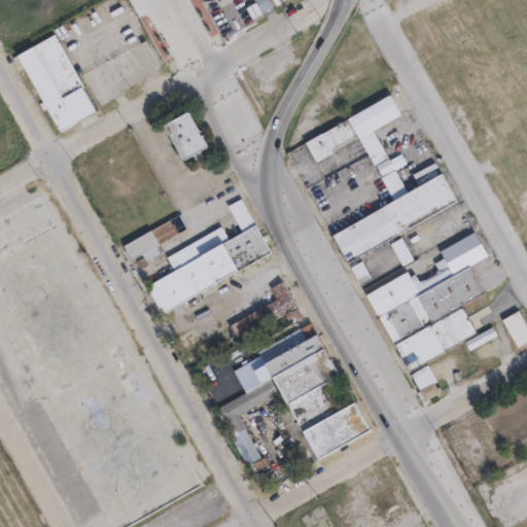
[(256,0),(258,3),(249,7),(252,16),(273,9),(269,0),(256,0)]
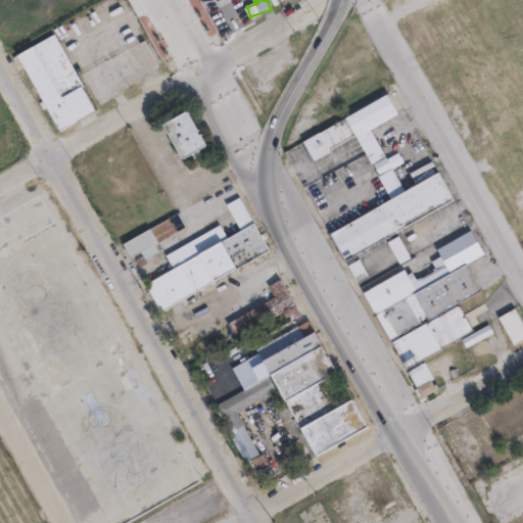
[(98,109),(62,130),(19,55),(55,35),(98,109)]
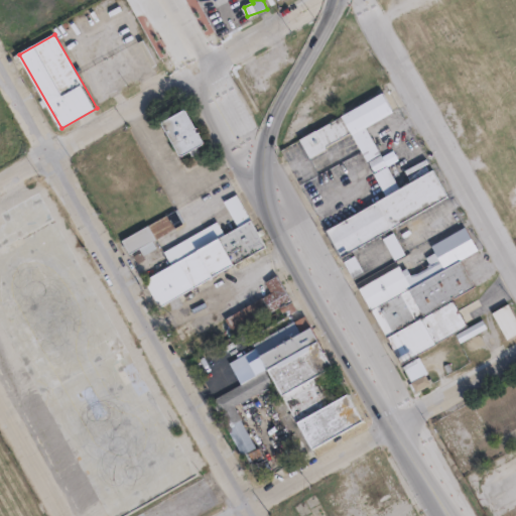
[(368,127),(396,184),(383,191),(352,133),(328,147),(329,149),(311,158),(301,140),(383,93),(394,112),(368,127)]
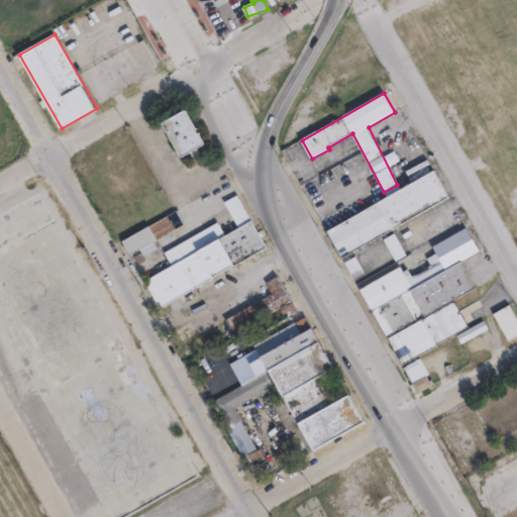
[(207,144),(184,158),(165,123),(188,110),(207,144)]
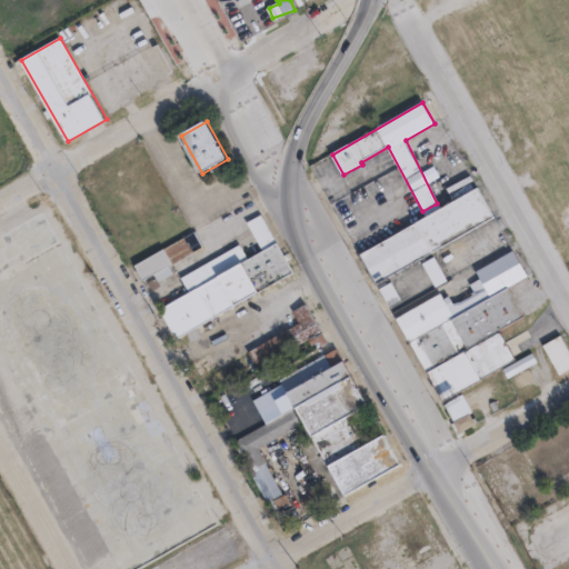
[(0,175),(15,168),(0,139),(0,175)]
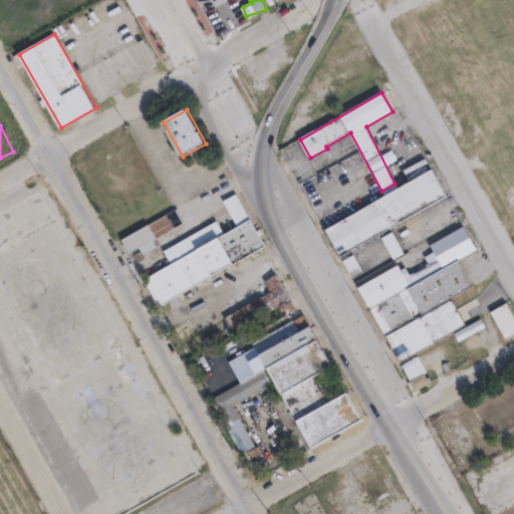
[(448,196),(341,257),(326,230),(433,169),(448,196)]
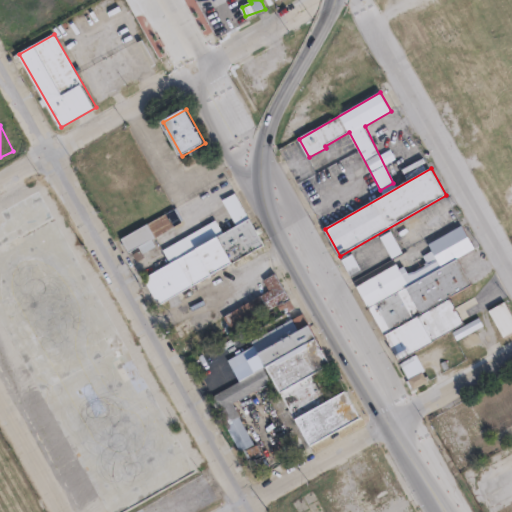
[(0,311),(101,511),(121,511),(195,475),(49,187),(0,211),(0,311)]
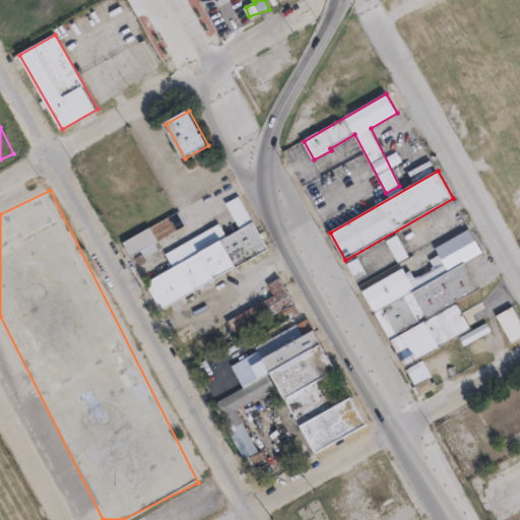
[(188,224),(132,256),(124,242),(181,210),(188,224)]
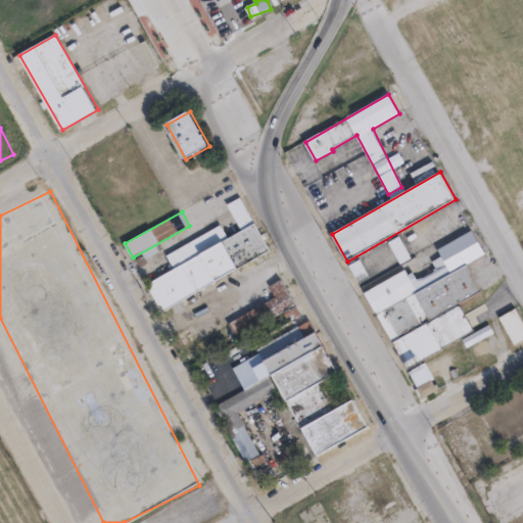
[(271,250),(163,312),(148,285),(255,224),(271,250)]
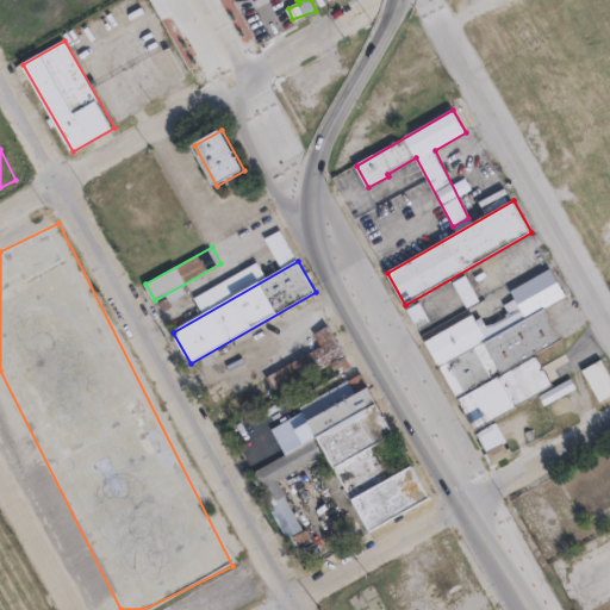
[(546,307),(564,338),(536,354),(554,385),(477,430),(427,341),(474,313),(478,319),(483,316),(489,328),(511,315),(505,305),(517,299),(512,291),(552,268),(567,296),(546,307)]
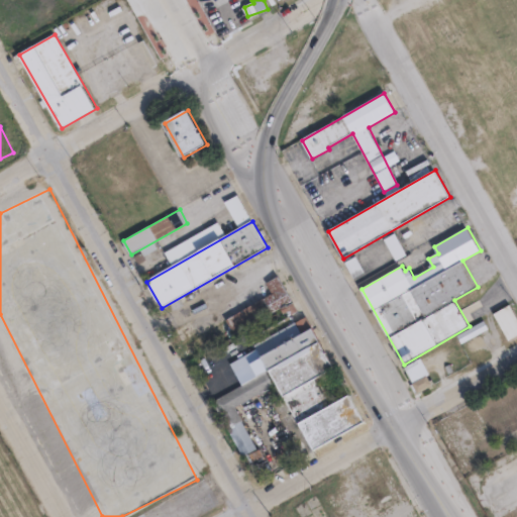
[(408,255),(397,262),(384,239),(395,233),(408,255)]
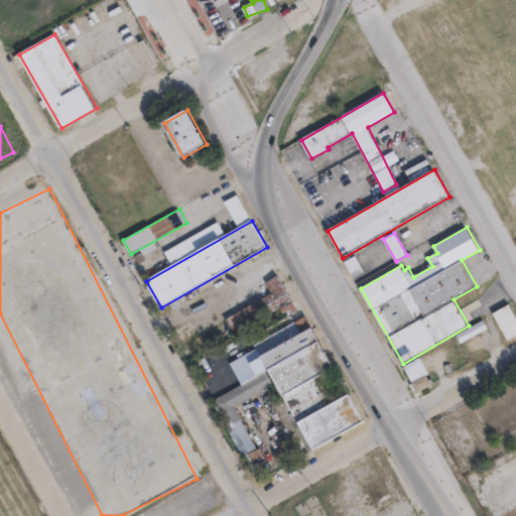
[(365,271),(355,277),(346,262),(356,256),(365,271)]
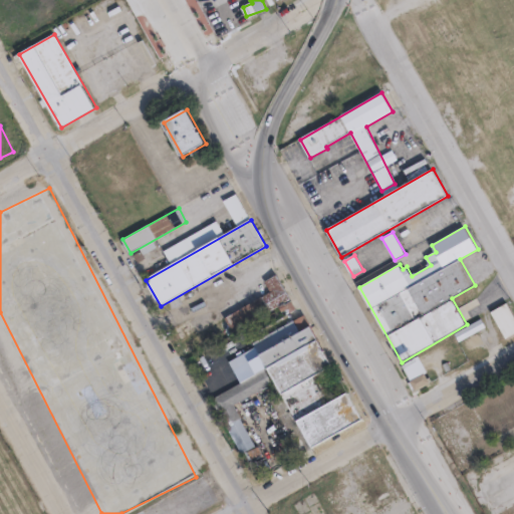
[(278,275),(302,318),(306,316),(364,419),(302,454),(273,402),(284,395),(277,382),(236,407),(258,445),(243,454),(213,401),(243,383),(231,362),(257,347),(255,343),(290,323),(280,306),(235,332),(227,318),(272,292),(266,281),(278,275)]
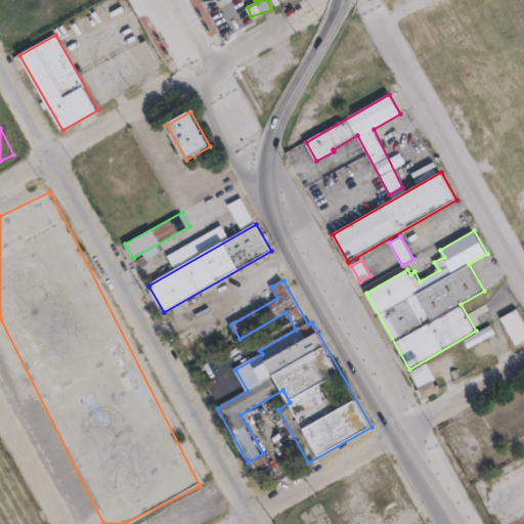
[(523,319),(523,341),(517,345),(501,318),(518,309),(523,319)]
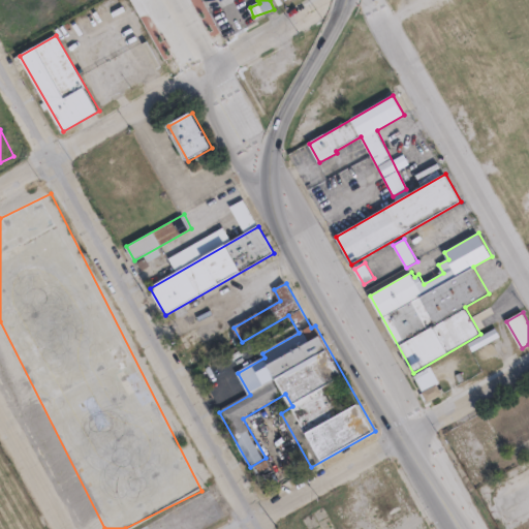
[(443,395),(430,405),(422,395),(435,384),(443,395)]
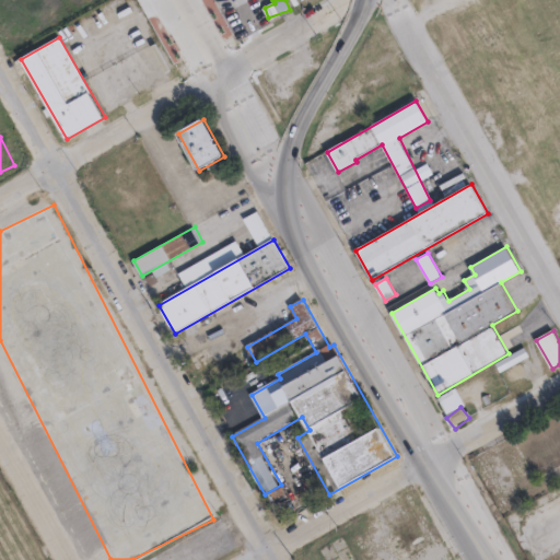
[(140,559),(219,559),(240,550),(225,521),(140,559)]
